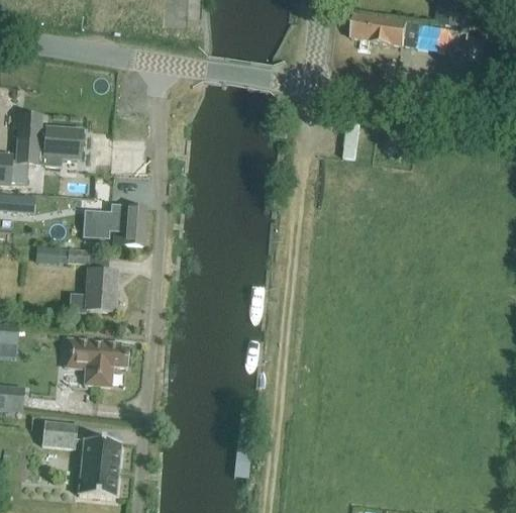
[(440,23),(468,26),(470,5),(442,2),(440,23)]
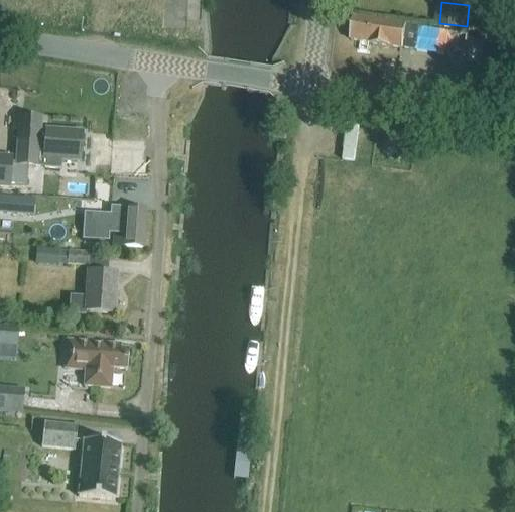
[(469,33),(460,31),(448,29),(383,19),(363,16),(356,14),(352,37),(362,39),(361,47),(371,48),(372,41),(391,44),(465,55),(469,33)]
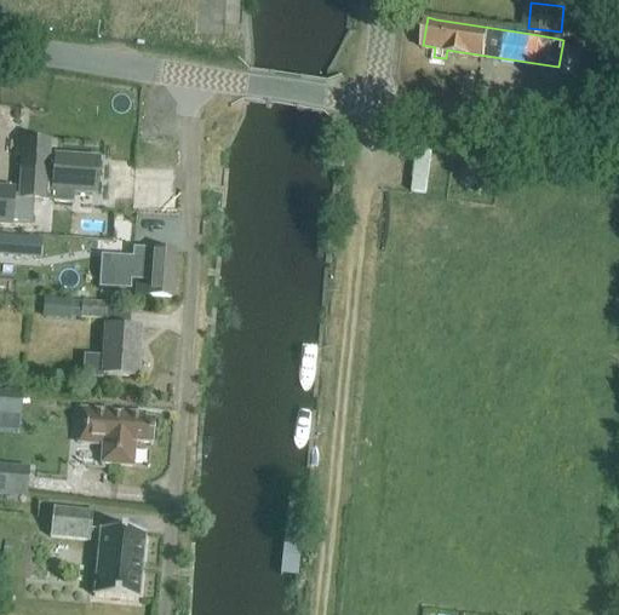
[(27,151),(24,182),(24,184),(0,182),(0,219),(33,223),(35,194),(55,195),(55,197),(74,199),(75,187),(96,188),(98,157),(57,154),(57,156),(47,155),(49,138),(19,136),(18,151),(27,151)]
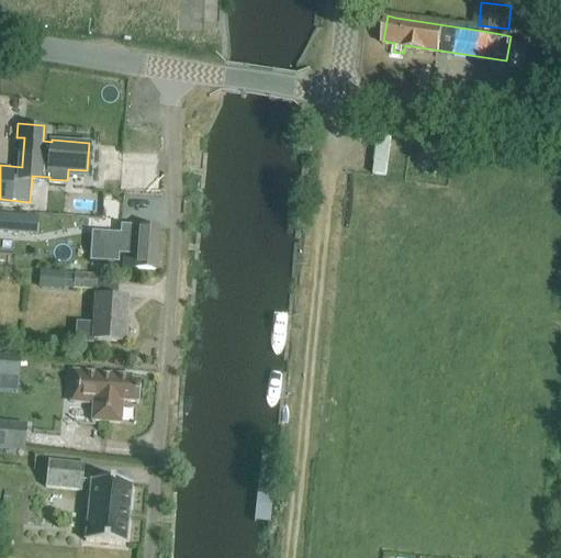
[(0,208),(0,225),(17,226),(18,209),(0,208)]
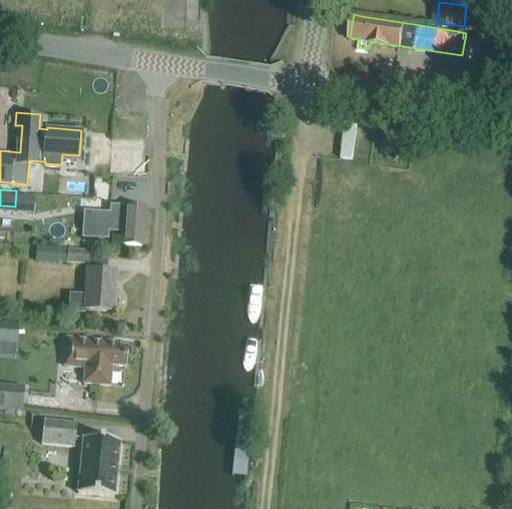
[(84,208),(82,235),(108,237),(109,229),(114,229),(113,240),(143,242),(145,205),(124,204),(124,203),(110,202),(110,209),(84,208)]
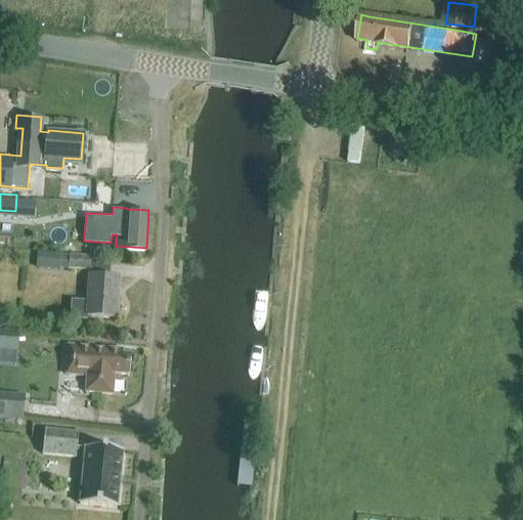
[(64,240),(63,251),(71,252),(77,252),(77,241),(64,240)]
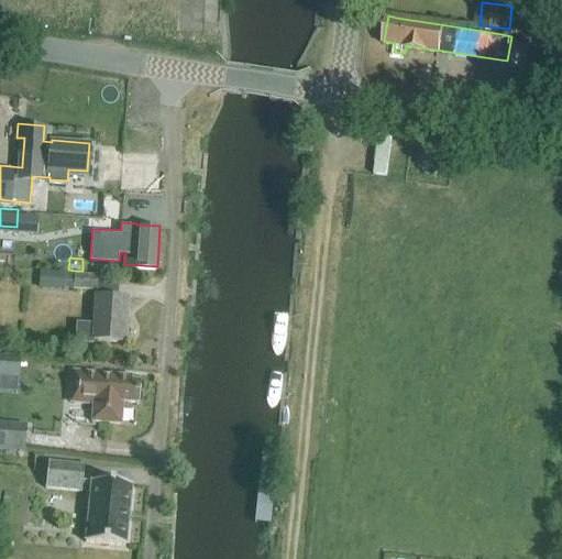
[(42,267),(41,284),(67,286),(68,270),(42,267)]
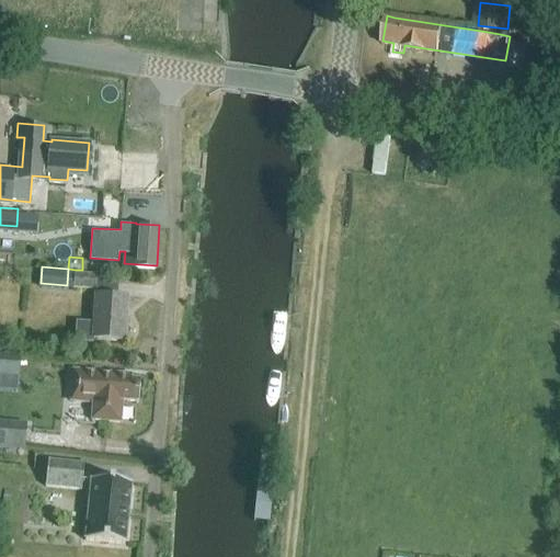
[(96,285),(98,271),(76,270),(75,284),(96,285)]
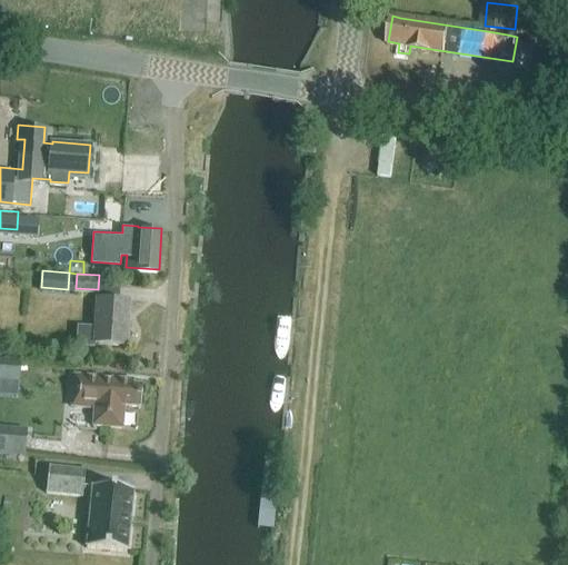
[(95,340),(127,343),(130,298),(98,296),(96,325),(95,340)]
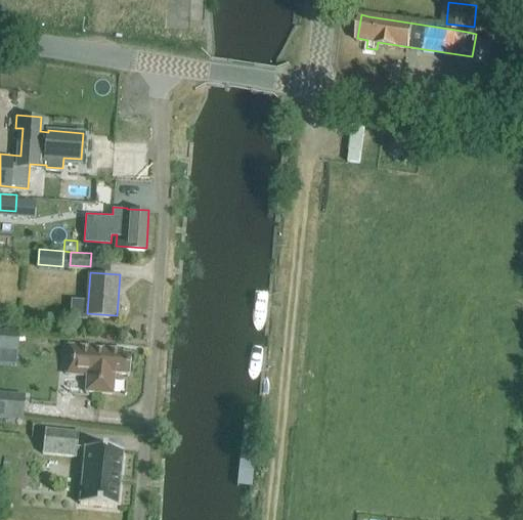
[(87,313),(88,299),(72,298),(71,316),(87,317),(87,313)]
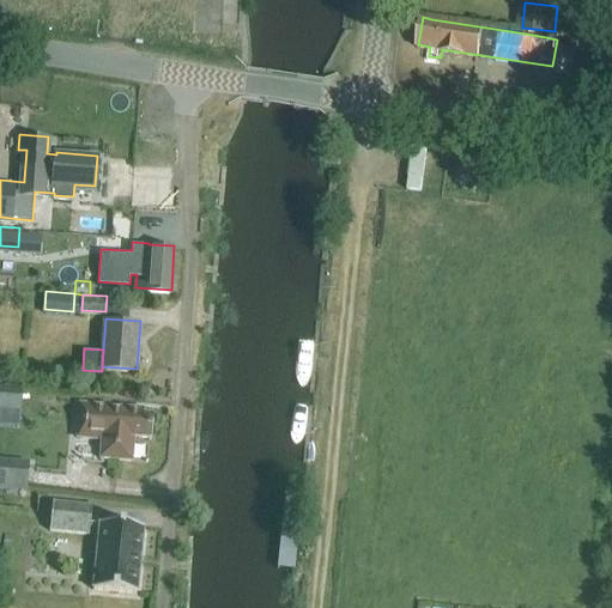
[(0,402),(22,405),(24,388),(0,385),(0,402)]
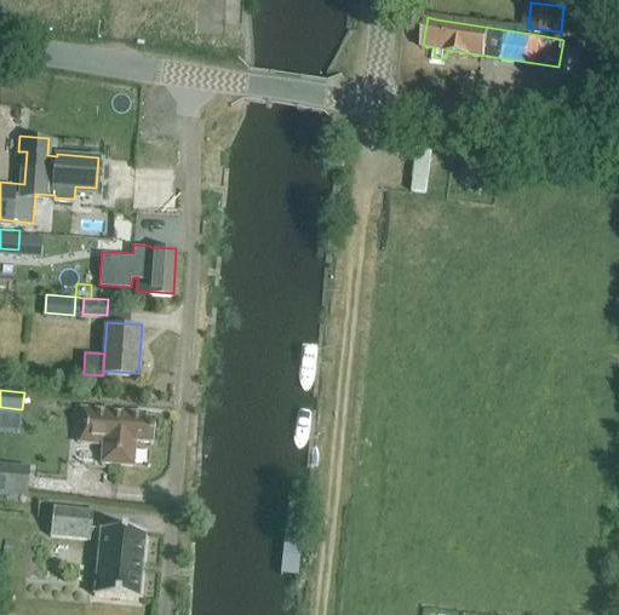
[(153,440),(154,417),(145,415),(145,409),(121,408),(121,411),(112,409),(112,407),(81,404),(79,440),(103,441),(102,460),(133,463),(136,438),(153,440)]
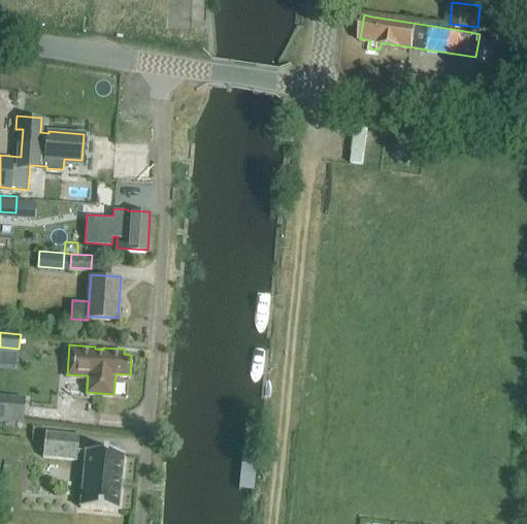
[(0,416),(22,418),(24,397),(0,394),(0,416)]
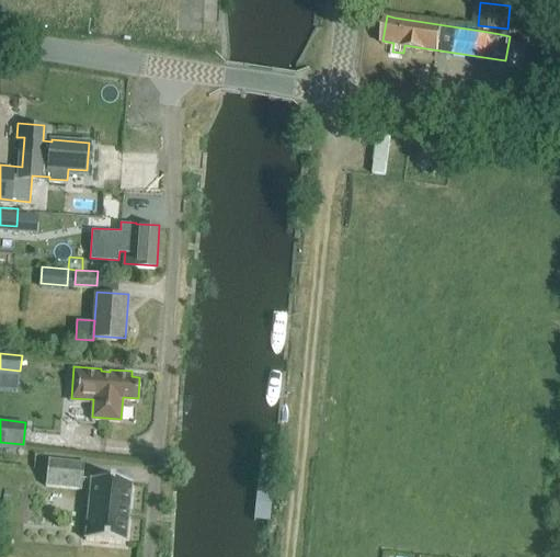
[(46,482),(81,486),(83,473),(84,462),(49,457),(46,482)]
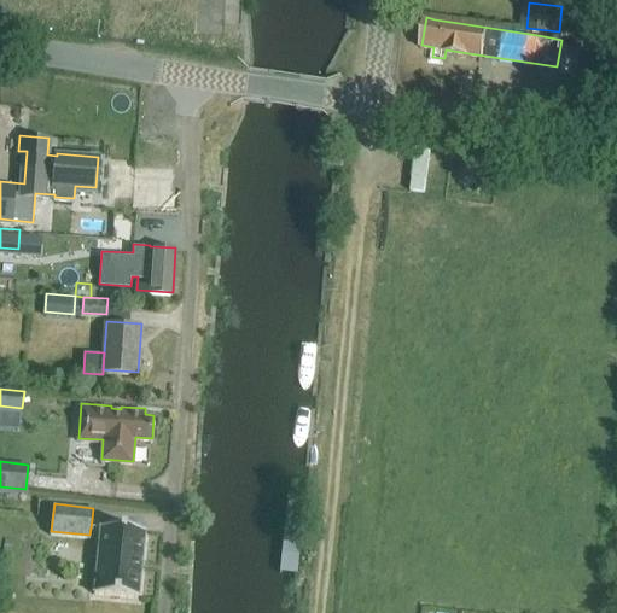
[(145,529),(102,524),(94,591),(138,595),(145,529)]
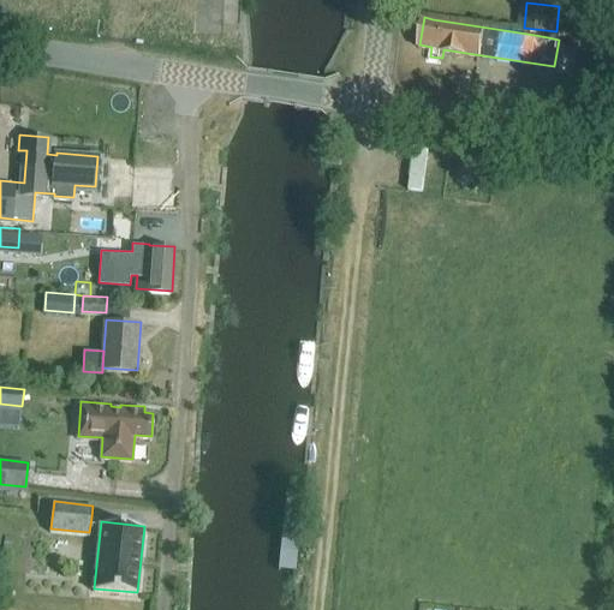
All buildings are outlined.
